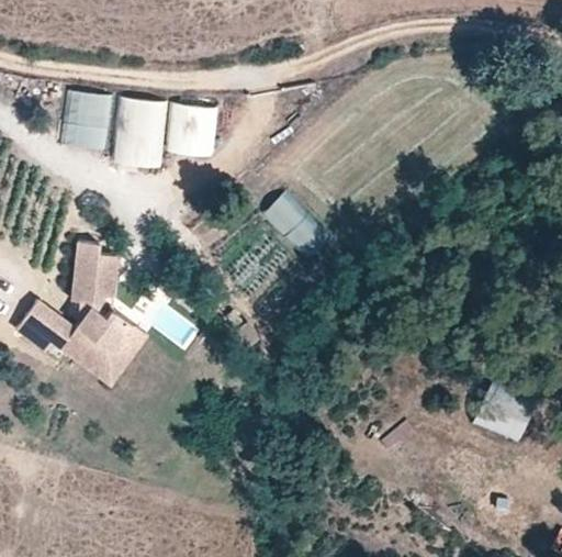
[(107,151),(111,95),(65,91),(60,147),(107,151)]
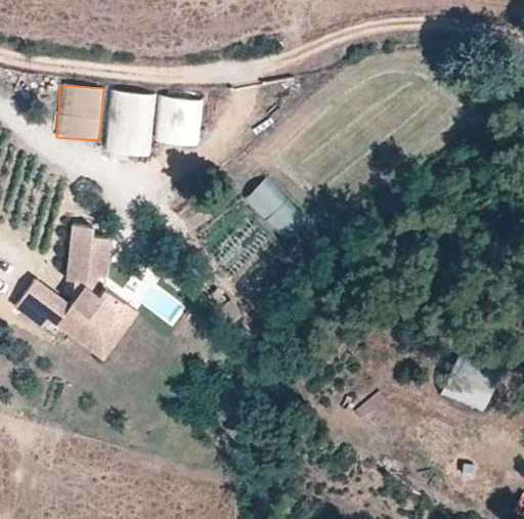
[(103,152),(150,156),(151,141),(199,145),(203,99),(108,90),(103,152)]
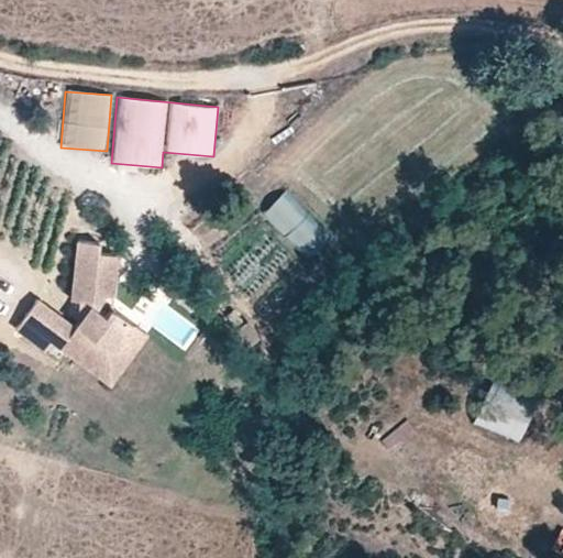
[(282,195),(260,217),(307,262),(329,240),(282,195)]
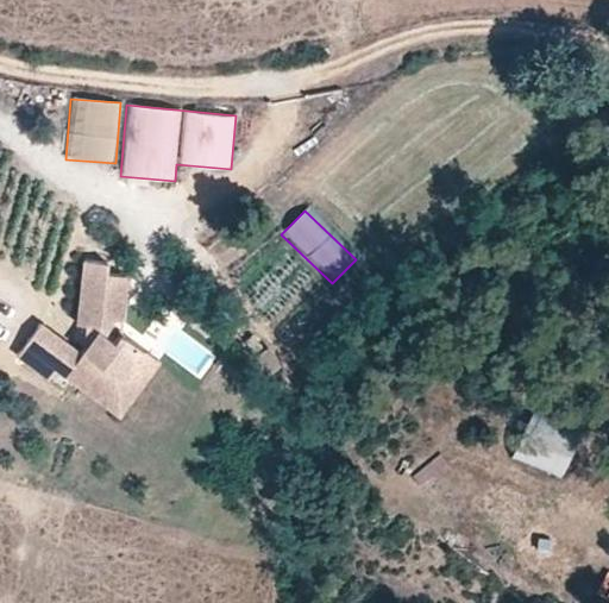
[(117,344),(106,337),(107,322),(118,324),(120,320),(124,281),(102,278),(104,265),(82,263),(76,326),(83,326),(86,328),(83,357),(48,330),(24,360),(52,382),(60,372),(86,393),(94,383),(115,397),(129,379),(136,385),(152,363),(120,338),(117,344)]
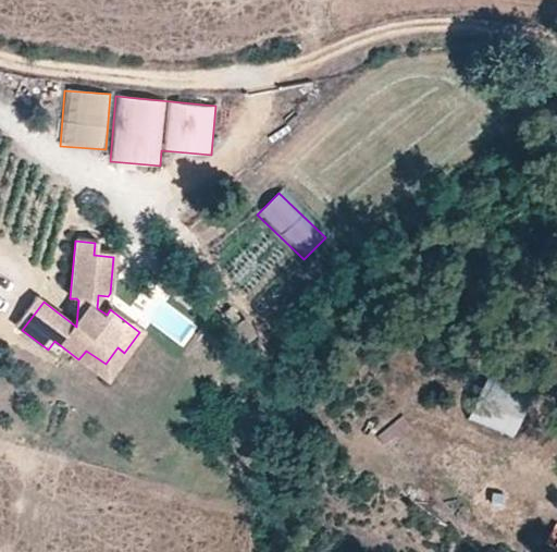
[(102,377),(113,384),(147,336),(139,332),(124,353),(118,347),(106,364),(86,351),(78,359),(102,377)]
